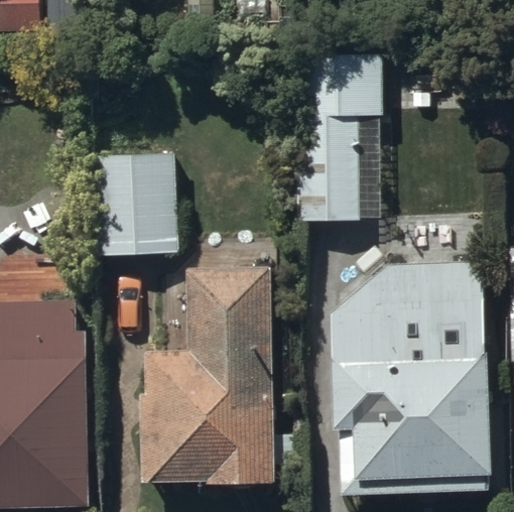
[(41,10),(40,0),(0,0),(0,39),(41,39),(42,47),(71,47),(70,10),(41,10)]
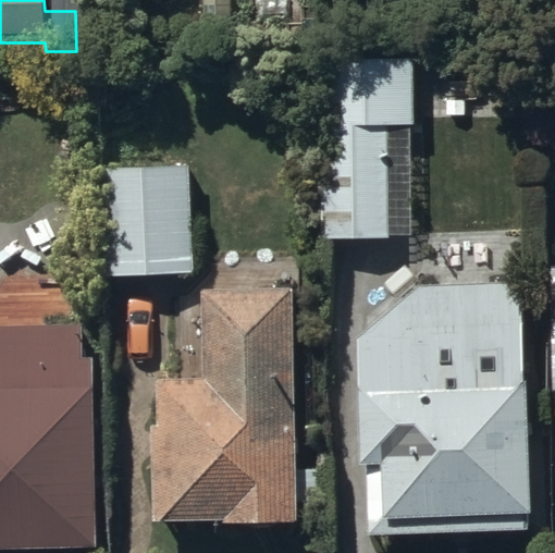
[(412,61),(322,61),(321,240),(405,238),(404,128),(412,128),(412,61)]
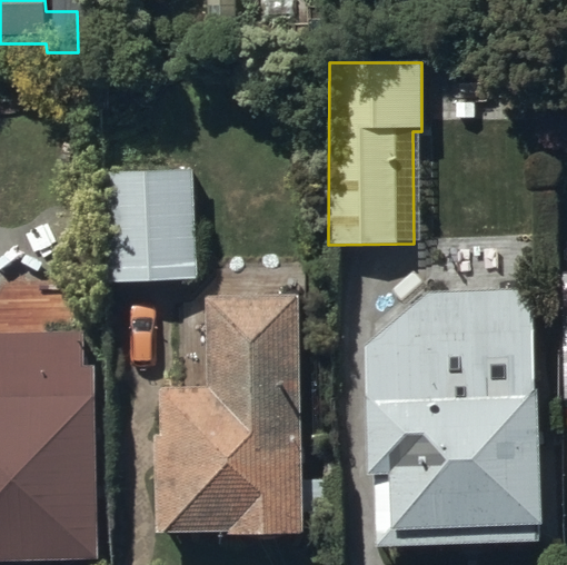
[(195,283),(194,169),(96,170),(97,284),(195,283)]
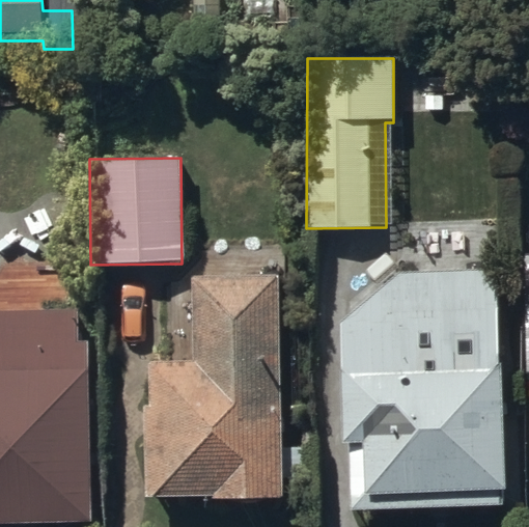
[(503,504),(497,270),(400,272),(341,322),(344,446),(349,445),(351,508),(503,504)]
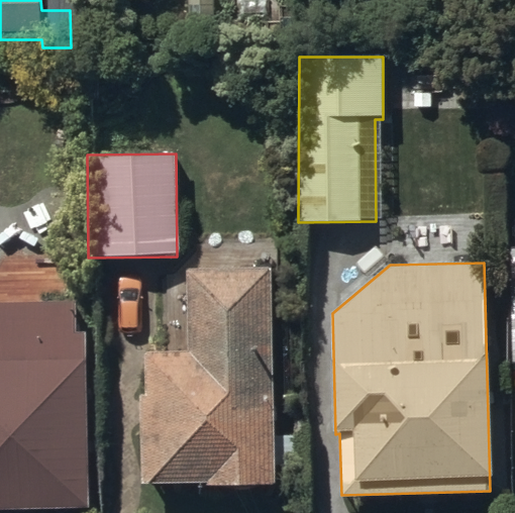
[(274,433),(272,271),(191,272),(193,351),(146,351),(146,481),(210,480),(210,486),(275,485),(274,465),(306,465),(305,433),(274,433)]
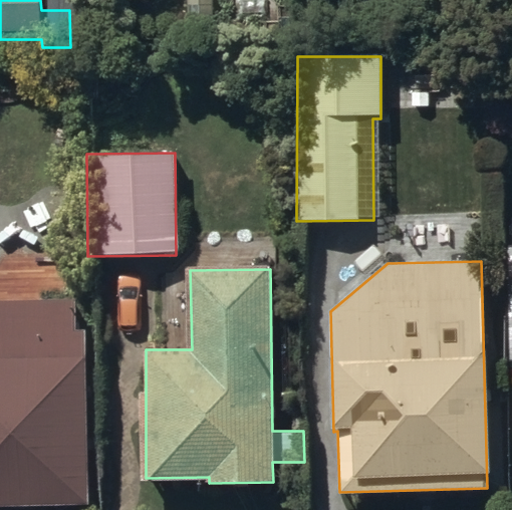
[(0,504),(88,503),(86,331),(78,331),(78,299),(0,299),(0,504)]
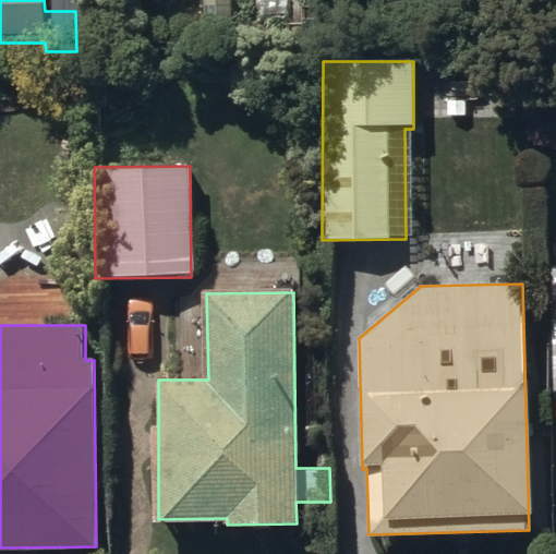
All buildings are outlined.
